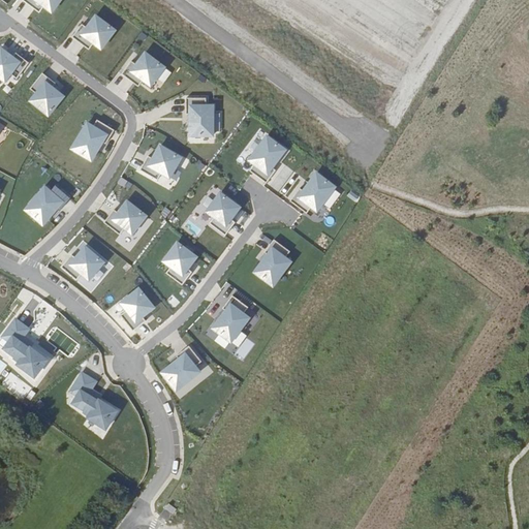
[(60,0),(23,0),(23,1),(39,13),(44,7),(52,12),(60,0)]
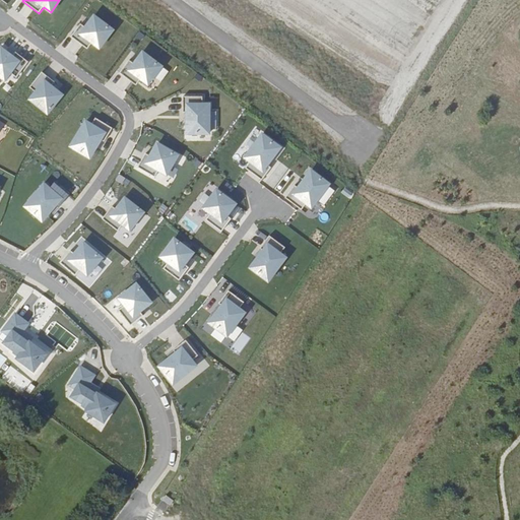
[(113,30),(94,16),(85,27),(80,24),(71,37),(87,49),(91,43),(100,49),(113,30)]
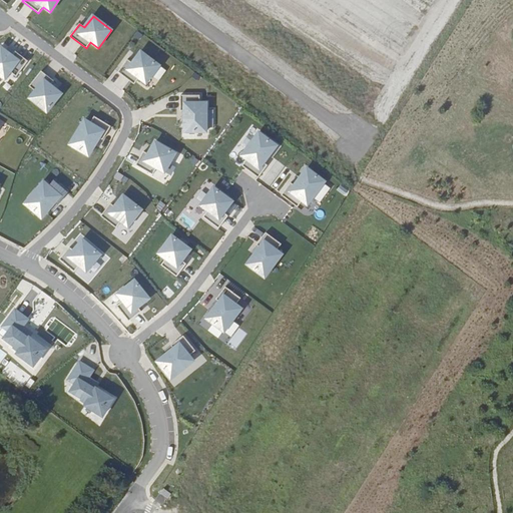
[(16,76),(28,61),(15,51),(12,55),(1,47),(0,48),(0,75),(4,79),(10,72),(16,76)]
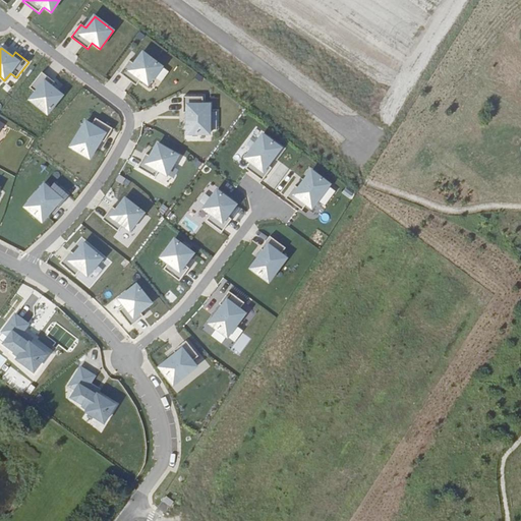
[(162,66),(142,53),(134,64),(129,61),(120,73),(136,85),(140,79),(149,84),(162,66)]
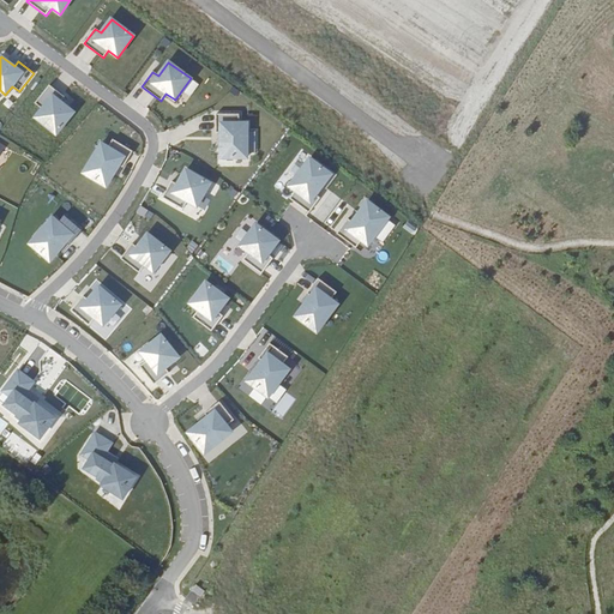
[(64,96),(49,85),(35,103),(42,109),(35,118),(56,134),(73,112),(60,102),(64,96)]
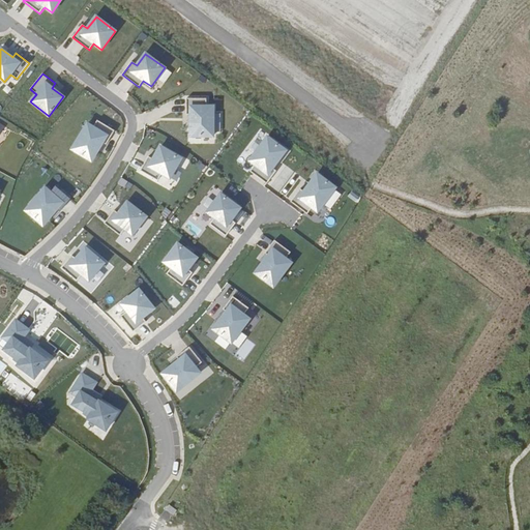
[(215,135),(216,112),(207,111),(207,104),(187,101),(186,118),(192,118),(190,133),(215,135)]
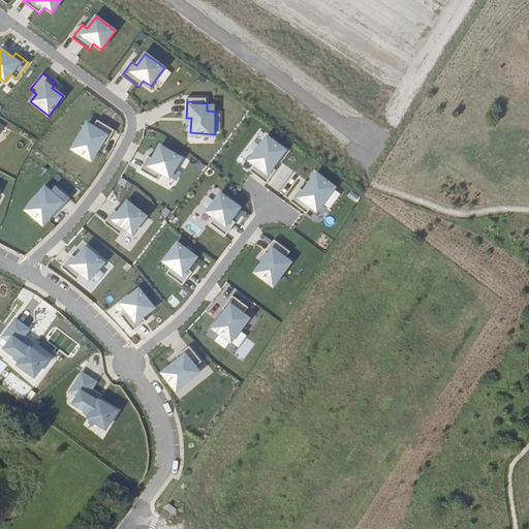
[(94,160),(110,136),(89,123),(73,146),(94,160)]
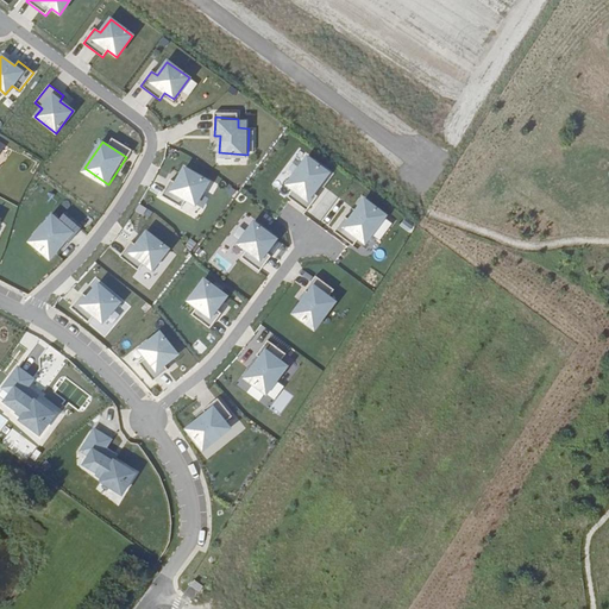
[(313,193),(328,173),(307,157),(299,168),(292,177),(287,184),(293,189),(287,196),(306,211),(316,196),(313,193)]
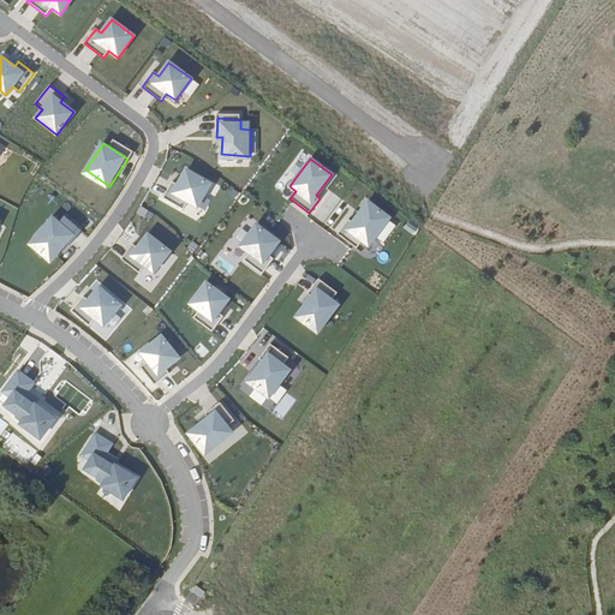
[(294,179),(302,169),(294,163),(287,173),(294,179)]
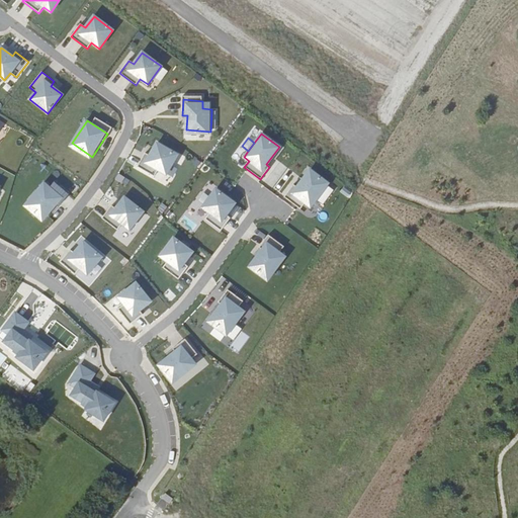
[(166,174),(177,154),(157,143),(150,155),(145,152),(137,166),(154,176),(158,169),(166,174)]
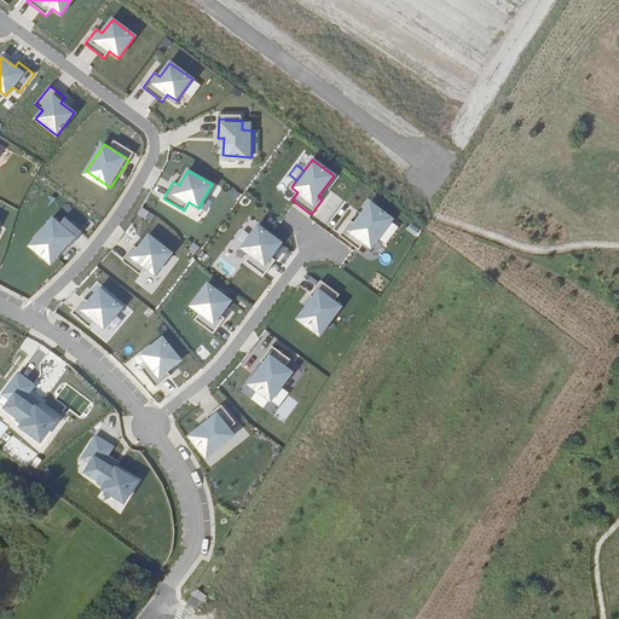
[(385,230),(392,220),(370,204),(356,224),(351,221),(340,236),(359,250),(365,243),(371,248),(376,241),(385,230)]
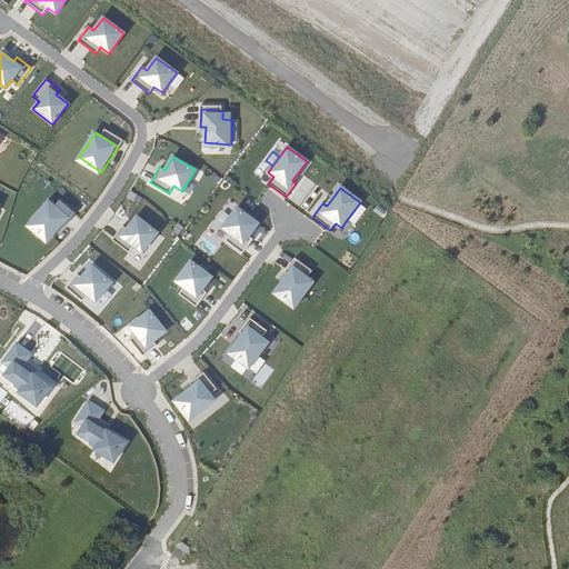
[(65,227),(76,213),(59,200),(53,206),(48,201),(27,226),(46,242),(61,225),(65,227)]
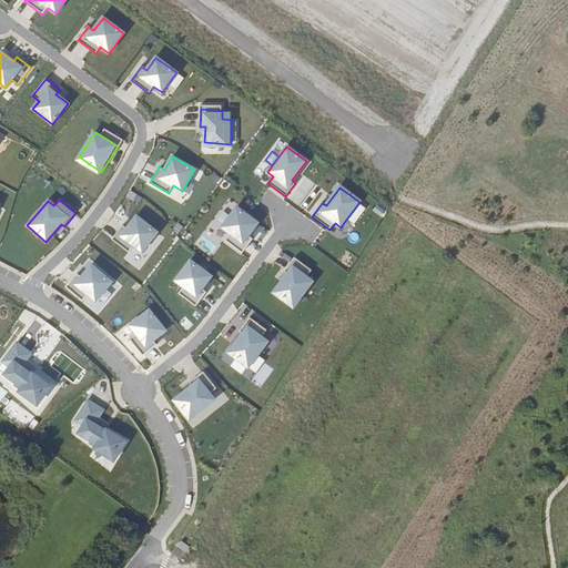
[(247,235),(257,223),(236,208),(222,227),(230,233),(224,240),(242,253),(252,240),(247,235)]
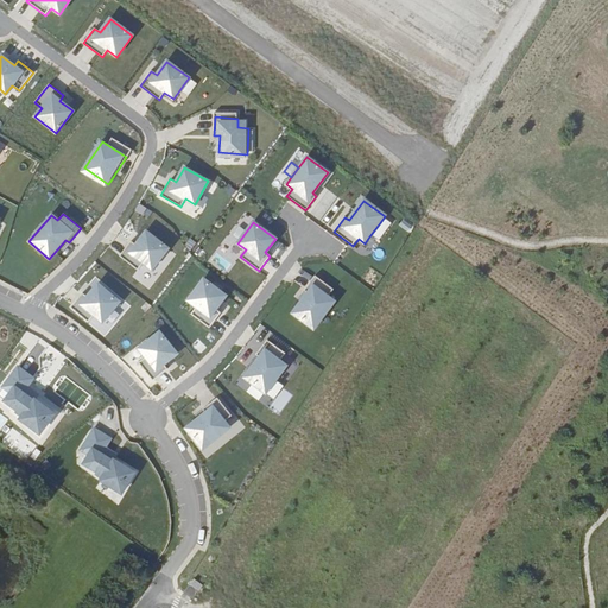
[(385,232),(378,226),(369,236),(378,241),(385,232)]
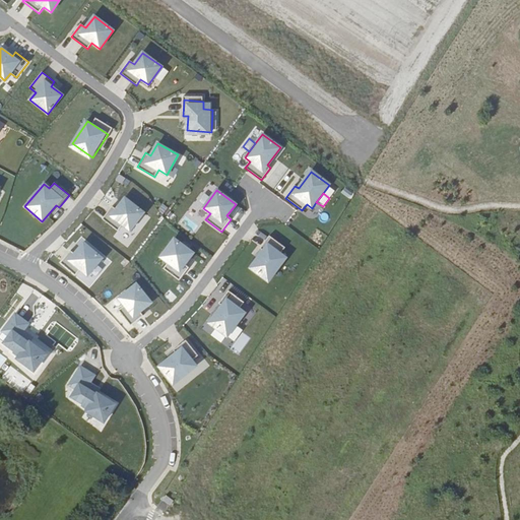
[(130,231),(143,212),(125,198),(116,209),(112,206),(103,219),(118,231),(123,224),(130,231)]
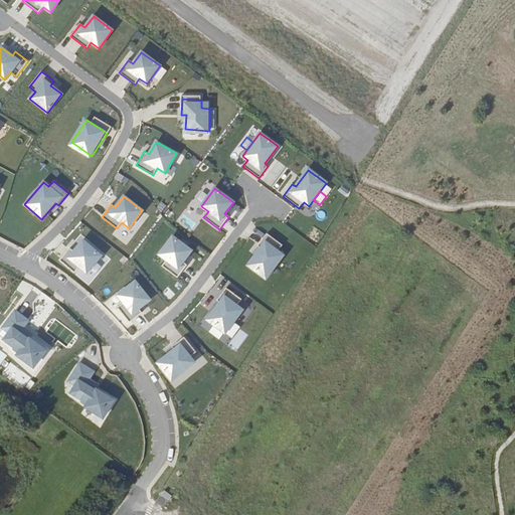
[(265,279),(283,255),(278,251),(282,245),(267,233),(256,245),(260,248),(247,265),(265,279)]
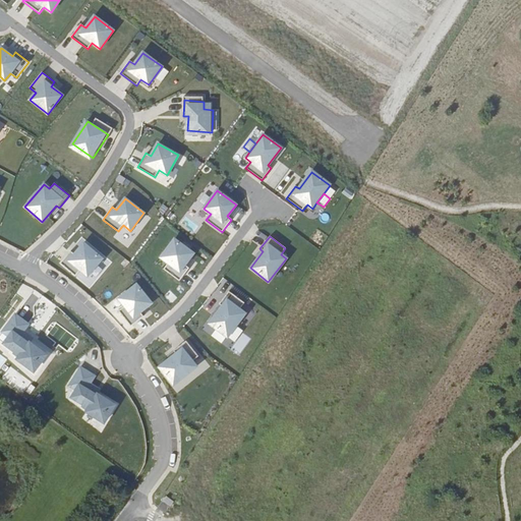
[(184,266),(193,254),(174,240),(161,258),(168,264),(164,271),(179,282),(188,269),(184,266)]
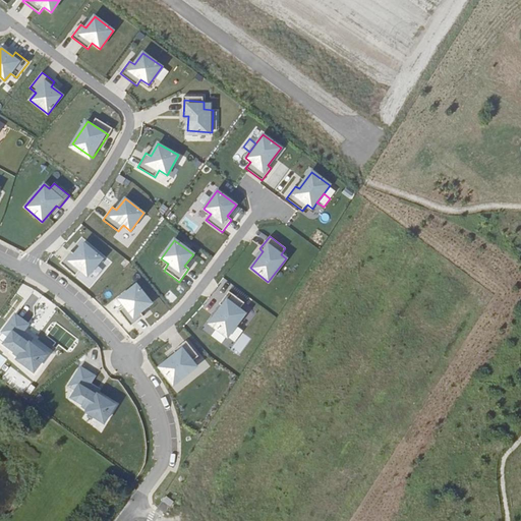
[(56,261),(80,280),(96,262),(71,241),(56,261)]
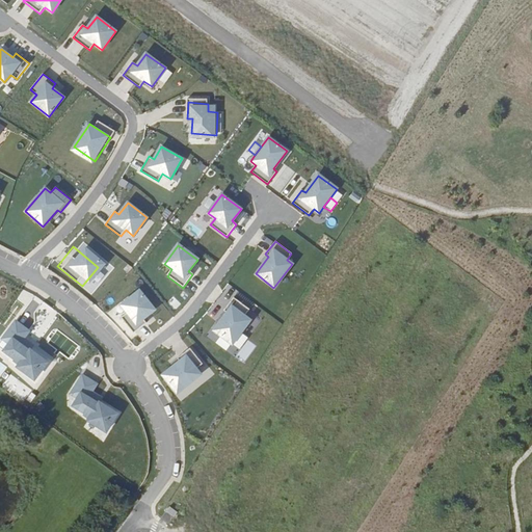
[(142,319),(154,311),(139,291),(122,306),(127,313),(121,318),(133,334),(147,323),(142,319)]
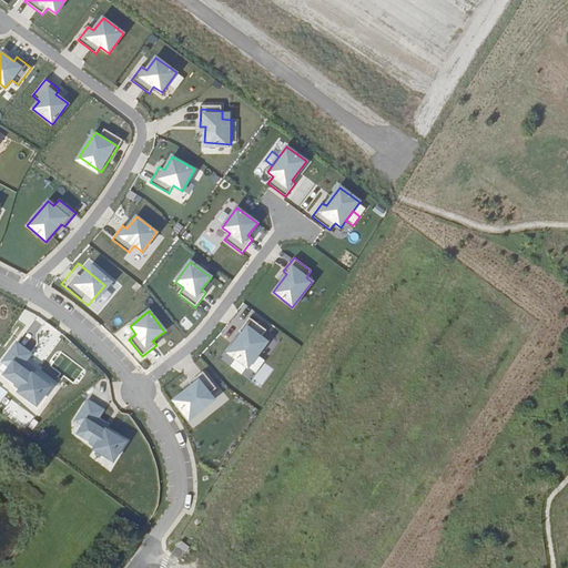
[(246,368),(266,343),(261,338),(265,332),(249,318),(239,332),(241,334),(227,353),(246,368)]
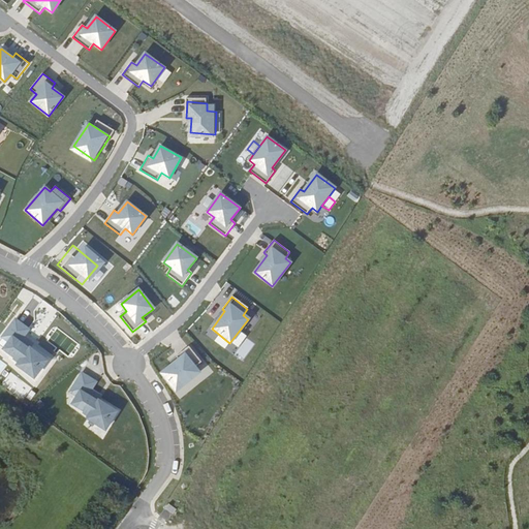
[(28,330),(14,320),(2,338),(8,342),(3,349),(14,358),(13,359),(19,363),(19,364),(34,378),(47,361),(30,348),(29,349),(25,346),(26,343),(21,339),(28,330)]
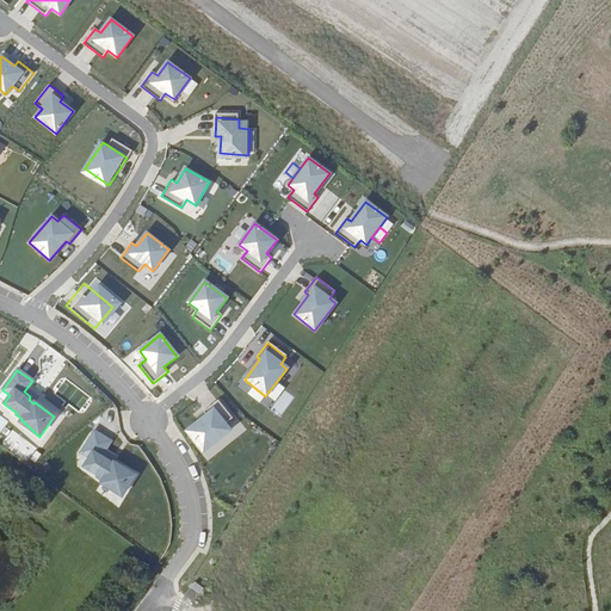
[(203,451),(230,430),(226,424),(233,418),(217,400),(203,412),(207,415),(186,431),(203,451)]
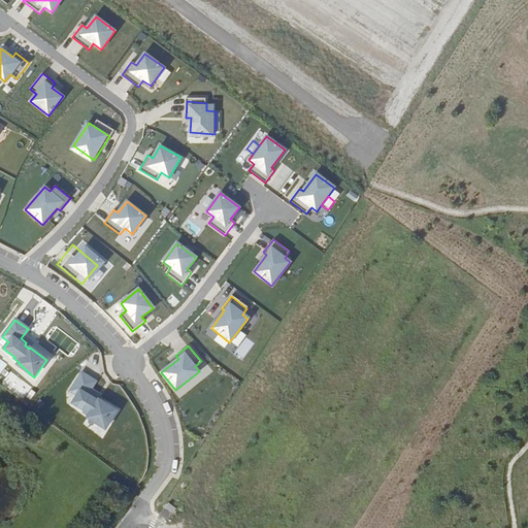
[(89,416),(105,428),(118,410),(99,399),(99,400),(94,397),(96,395),(90,391),(96,381),(83,372),(71,391),(77,395),(73,402),(85,409),(84,410),(90,415),(89,416)]
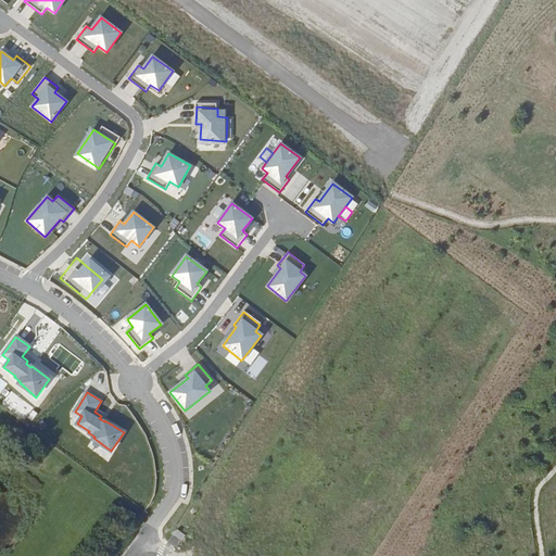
[(185,535),(177,529),(173,534),(181,540),(185,535)]
